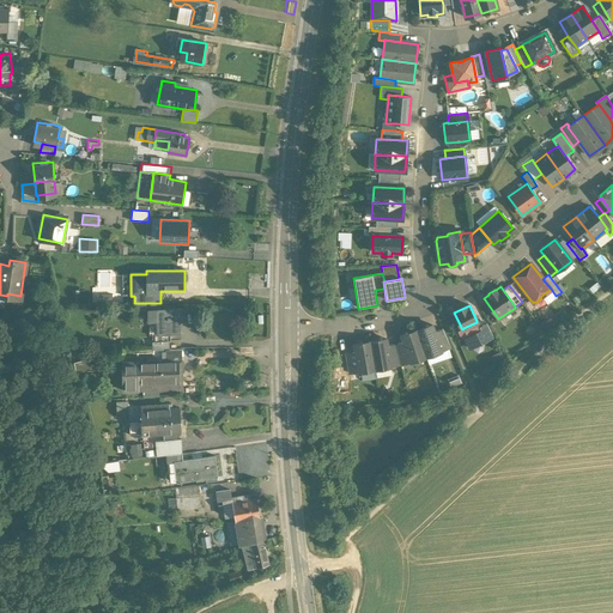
[(158,309),(147,310),(147,322),(156,322),(157,335),(169,334),(180,334),(180,321),(182,321),(181,309),(158,309)]
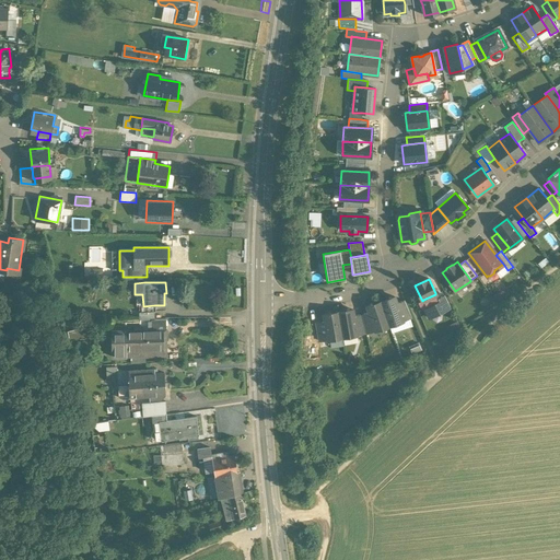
[(438,299),(435,294),(423,300),(427,307),(438,302),(439,301),(438,299)]
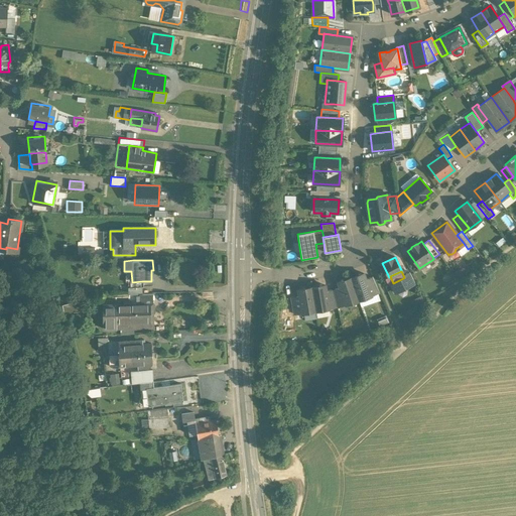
[(414,283),(409,272),(403,275),(404,277),(403,278),(407,286),(414,283)]
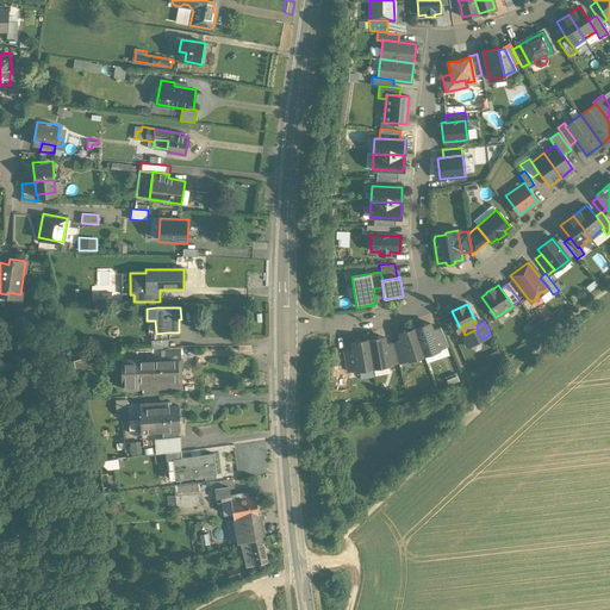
[(425,324),(423,325),(422,327),(415,329),(423,355),(439,350),(431,330),(430,324),(427,324),(425,324)]
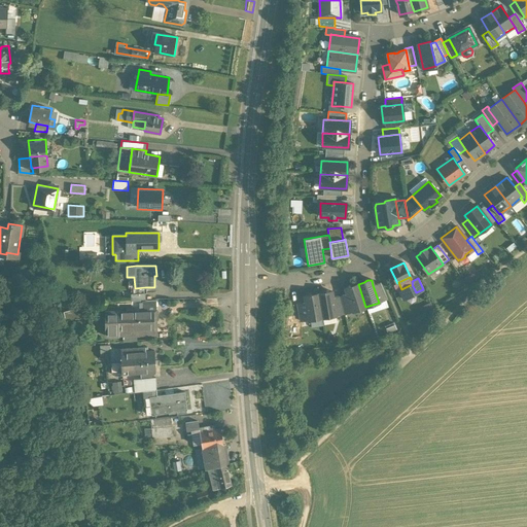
[(387,300),(380,283),(373,285),(379,303),(387,300)]
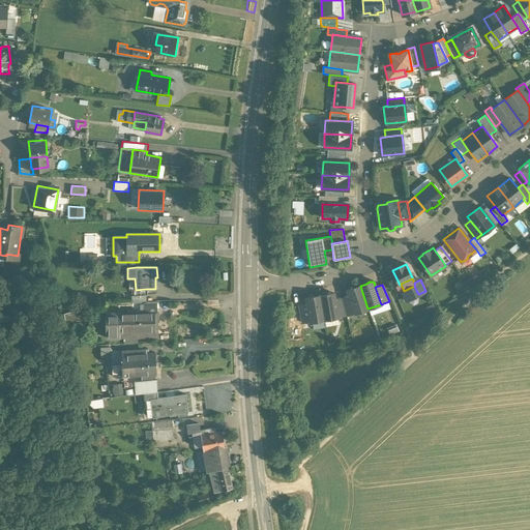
[(360,286),(353,288),(352,287),(350,288),(349,289),(347,290),(349,295),(354,313),(367,308),(360,286)]
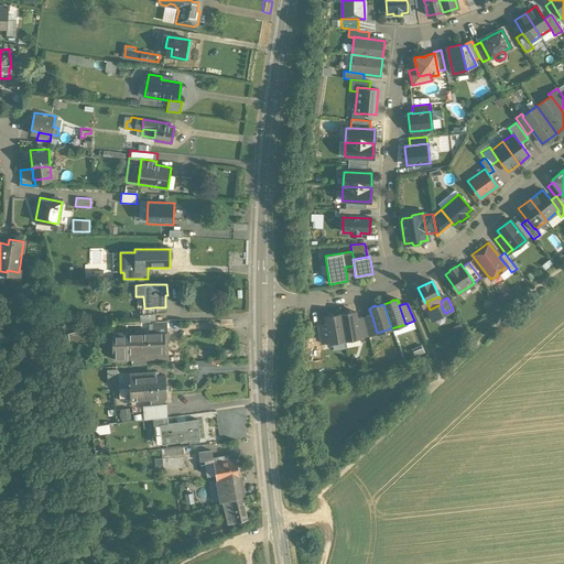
[(430,310),(427,311),(432,321),(445,313),(441,304),(430,310)]
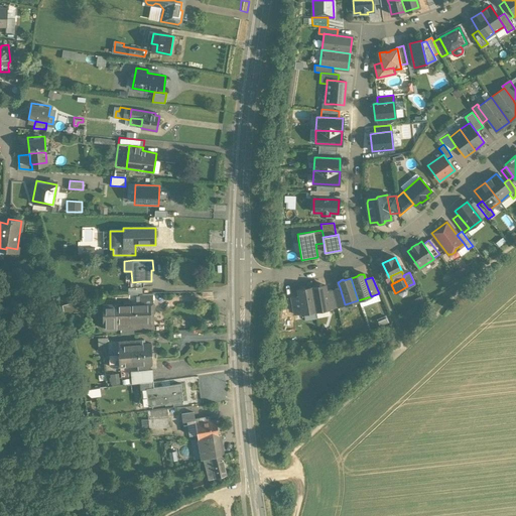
[(325,285),(323,286),(321,285),(318,285),(318,286),(311,288),(315,311),(329,308),(326,291),(325,285)]
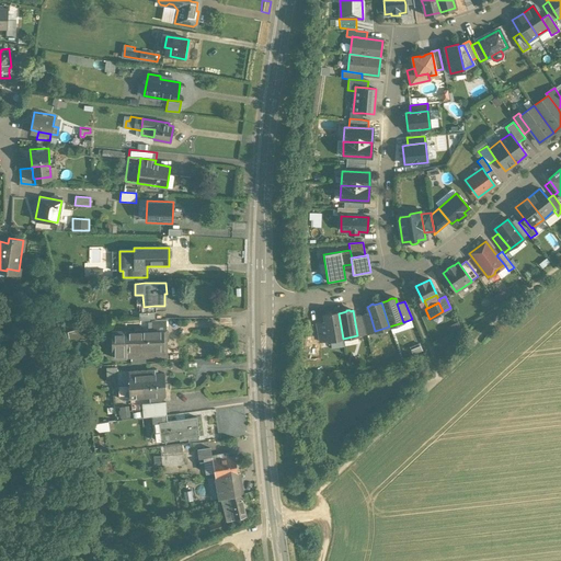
[(369,312),(362,316),(367,334),(375,331),(369,312)]
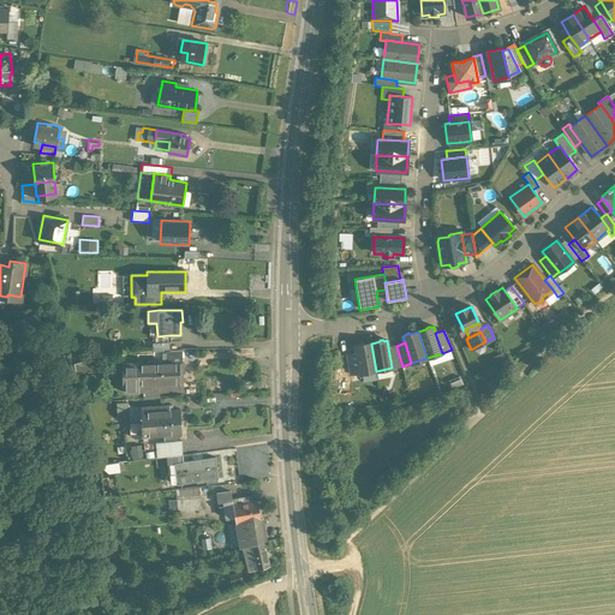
[(371,344),(363,345),(362,344),(358,344),(358,345),(356,346),(357,352),(360,374),(376,371),(371,344)]
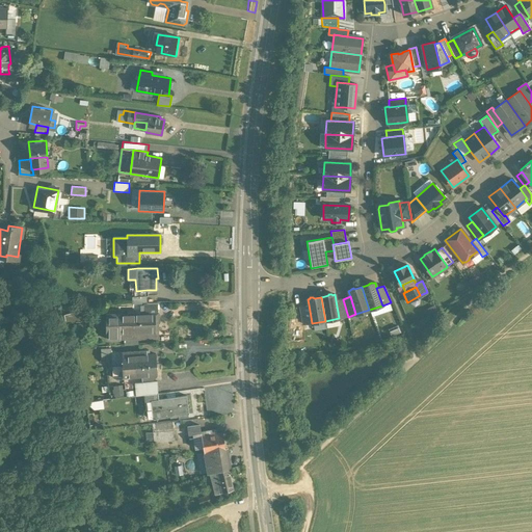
[(343,299),(336,300),(339,318),(348,317),(343,299)]
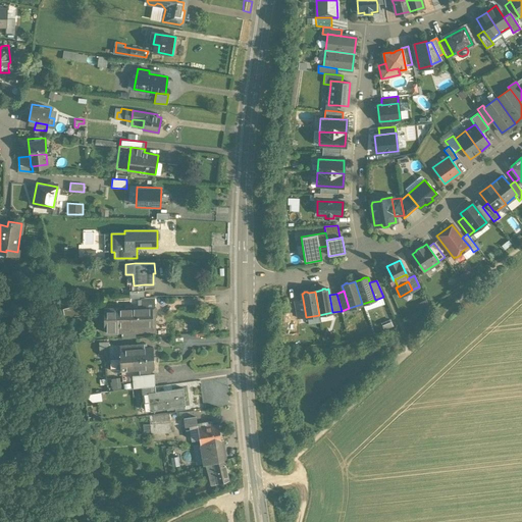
[(144,298),(142,298),(142,307),(154,307),(154,297),(144,298)]
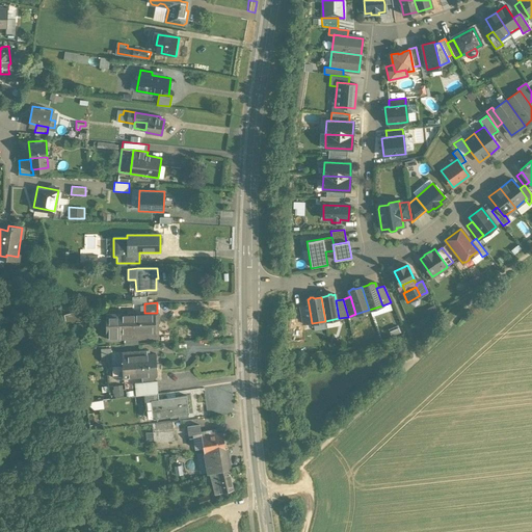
[(309,304),(300,307),(303,324),(312,323),(309,304)]
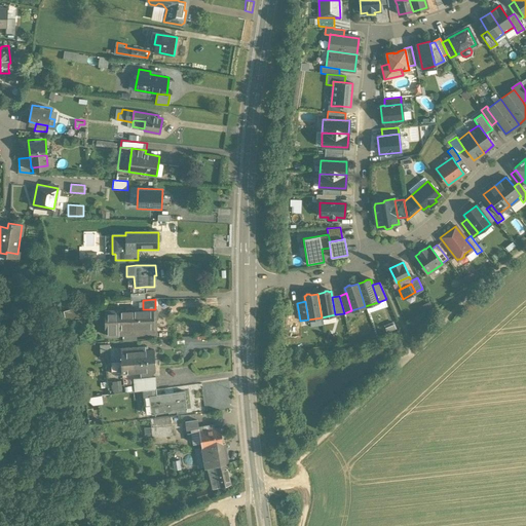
[(77,307),(64,309),(65,318),(78,316),(77,307)]
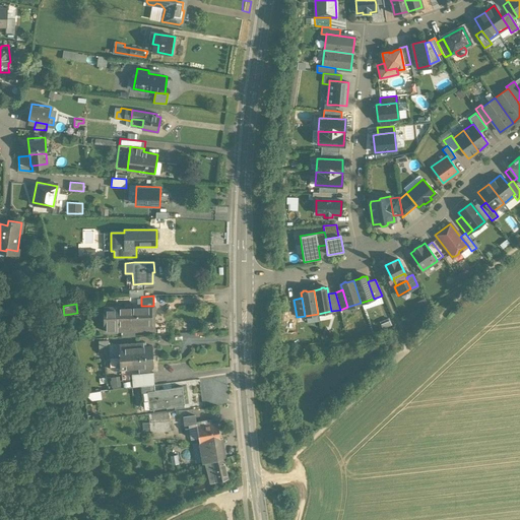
[(117,306),(105,306),(105,330),(117,330),(117,306)]
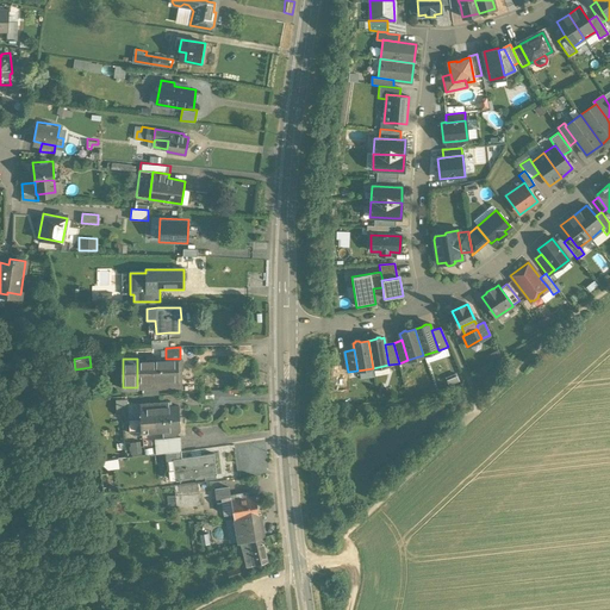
[(166,359),(137,359),(137,387),(142,387),(157,386),(170,386),(170,380),(178,380),(178,378),(180,378),(180,359),(166,359)]
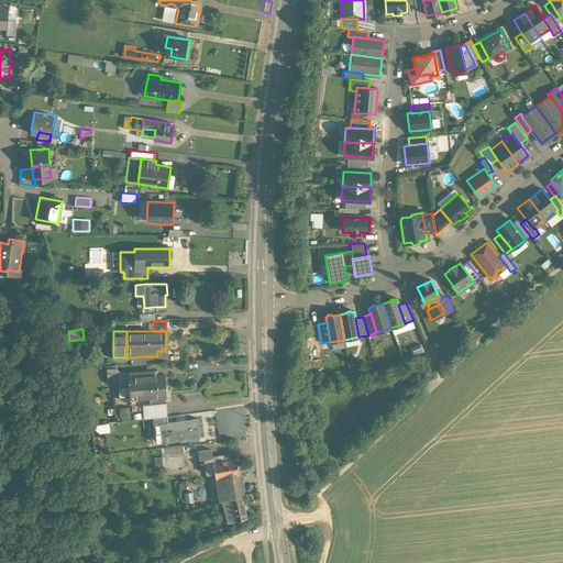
[(155,371),(148,372),(150,375),(143,375),(143,379),(143,386),(165,385),(164,374),(155,374),(155,371)]
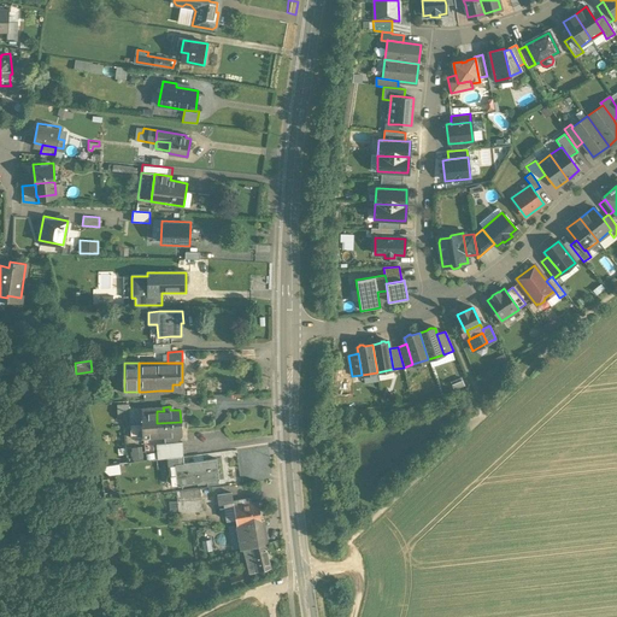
[(131,409),(131,417),(141,416),(157,416),(157,411),(164,411),(163,407),(131,409)]
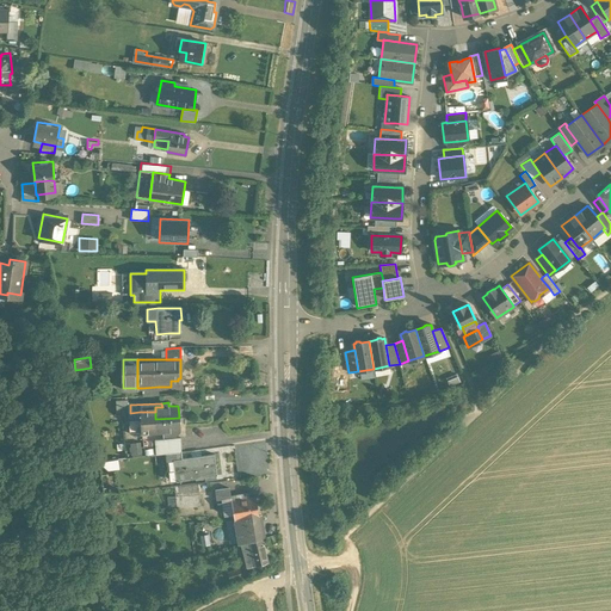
[(179,418),(155,419),(156,425),(156,431),(162,431),(164,434),(170,434),(170,430),(180,430),(179,418)]
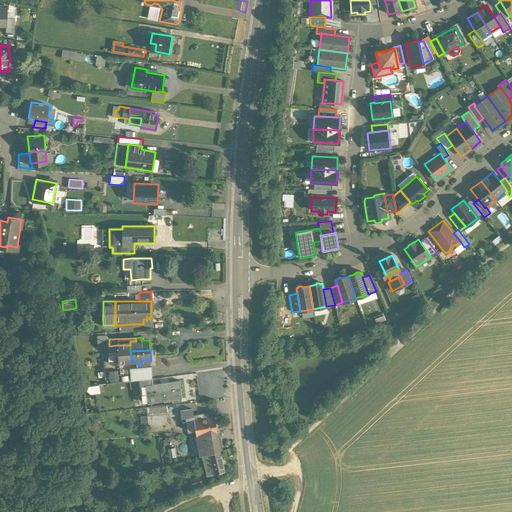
[(114,357),(114,362),(131,361),(131,356),(124,357),(124,360),(121,360),(121,357),(118,357),(118,351),(109,352),(109,357),(114,357)]
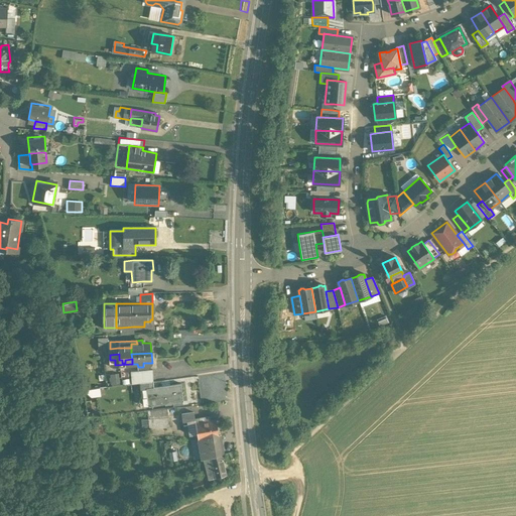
[(131,354),(119,354),(119,360),(122,360),(122,363),(125,363),(125,360),(132,359),(131,354)]
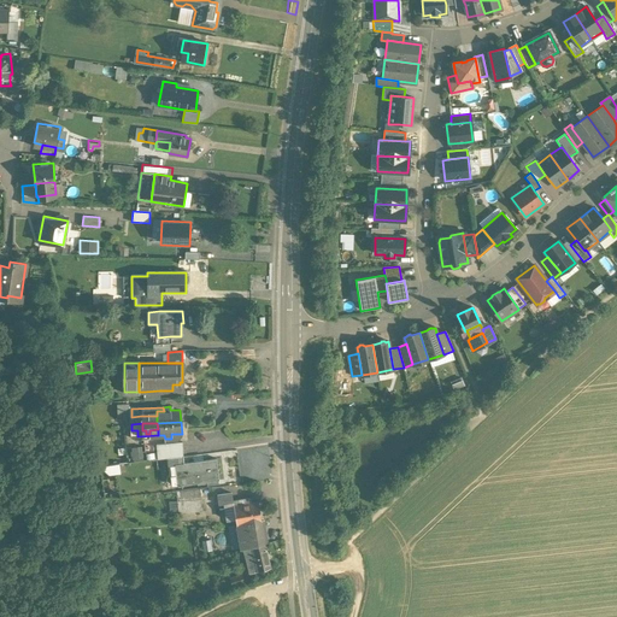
[(168,447),(156,448),(157,458),(162,457),(183,454),(183,446),(168,447)]
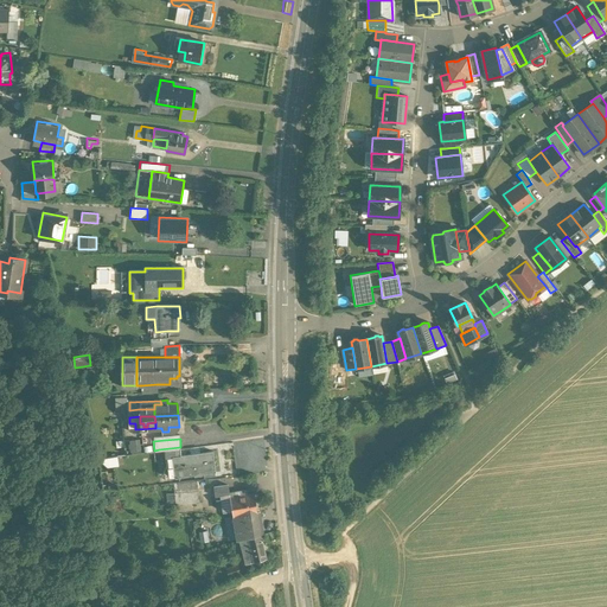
[(172,455),(181,454),(180,447),(159,449),(160,458),(172,457),(172,455)]
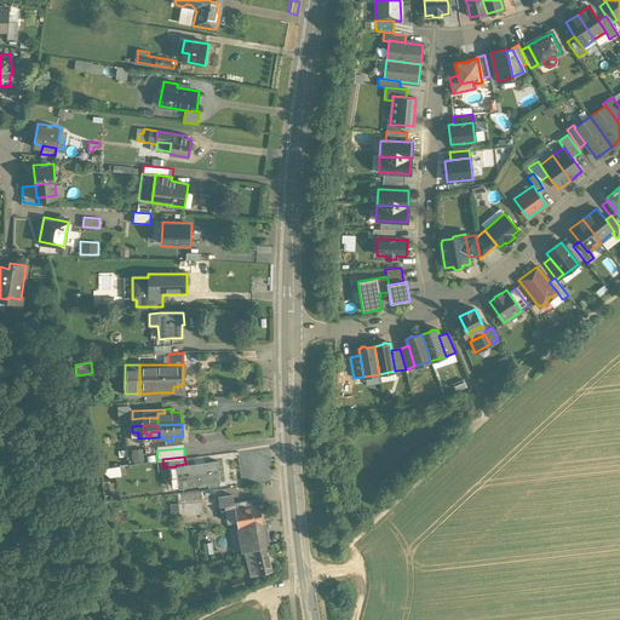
[(185,464),(176,465),(176,466),(178,487),(206,483),(219,482),(217,460),(185,464)]
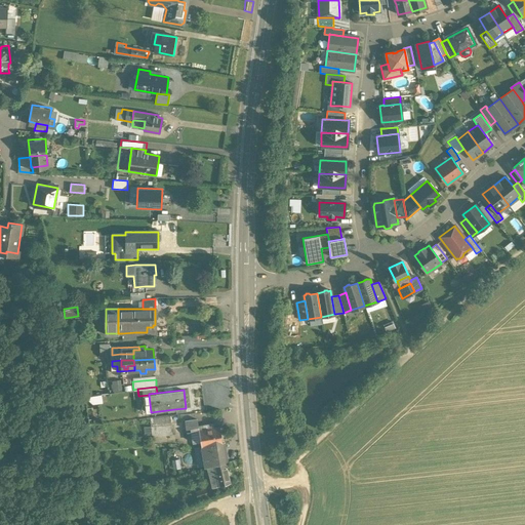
[(103,394),(90,395),(91,403),(104,402),(103,394)]
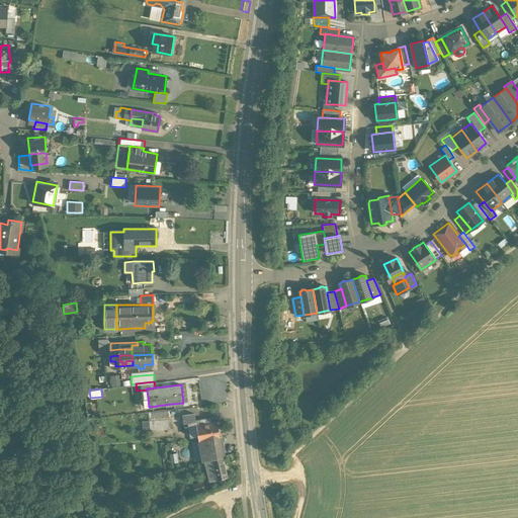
[(168,411),(149,413),(151,432),(170,430),(168,411)]
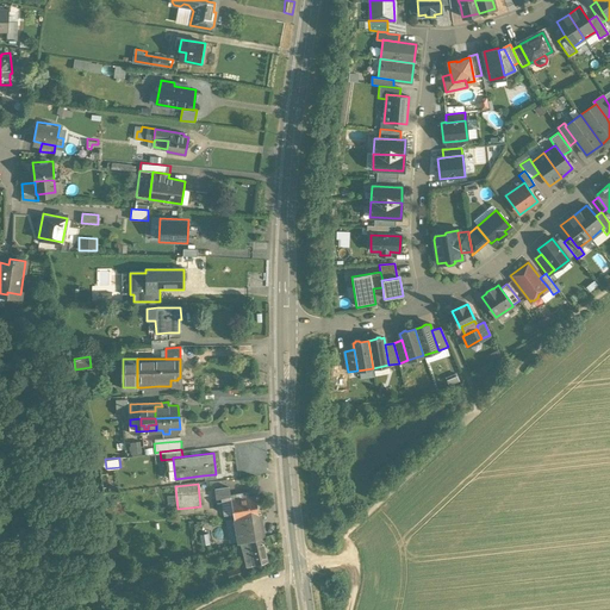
[(229,487),(215,490),(216,499),(230,497),(230,495),(229,487)]
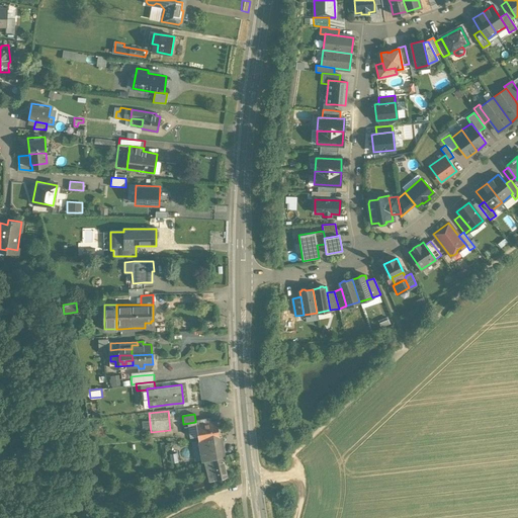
[(208,422),(196,424),(202,462),(203,462),(223,456),(217,421),(208,422)]
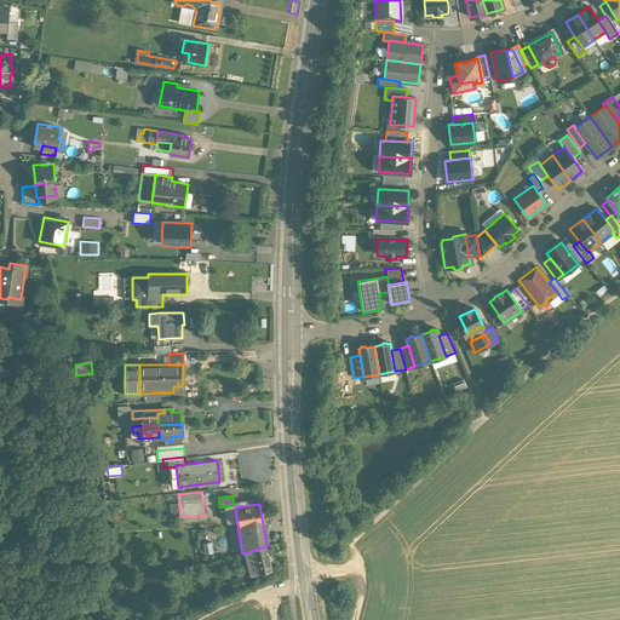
[(267,546),(244,554),(251,578),(251,579),(263,577),(273,573),(267,546)]
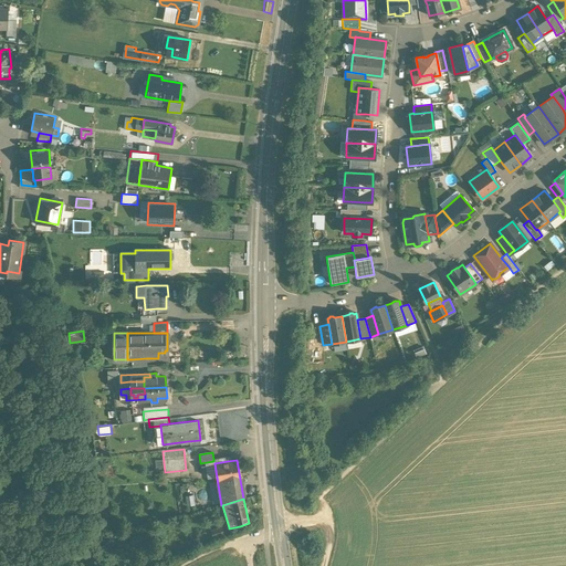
[(229,528),(229,527),(198,541),(202,551),(240,535),(239,533),(242,532),(240,526),(229,528)]
